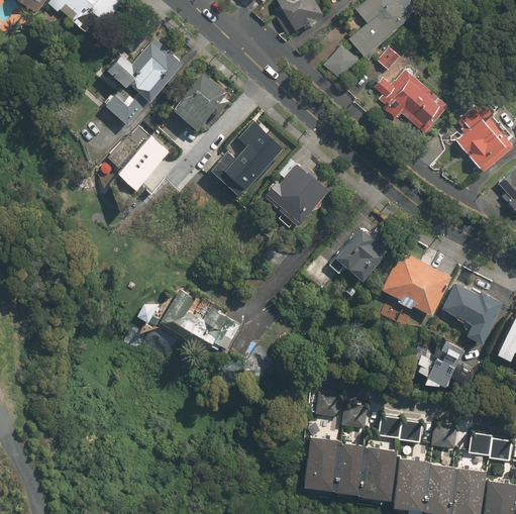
[(50,0),(48,3),(59,13),(61,10),(90,37),(122,3),(118,0),(50,0)]
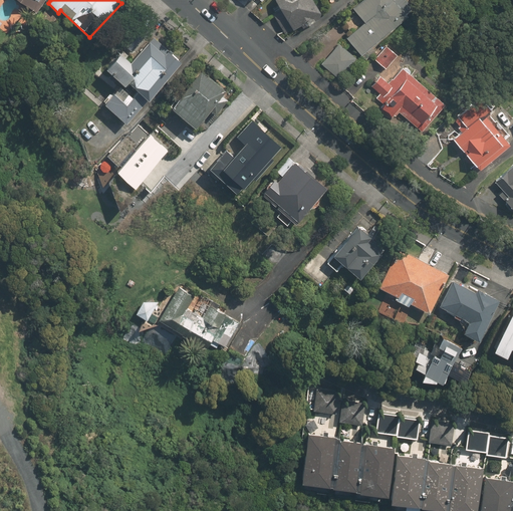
[(274,0),(292,31),(301,27),(303,29),(323,18),(312,0),(274,0)]
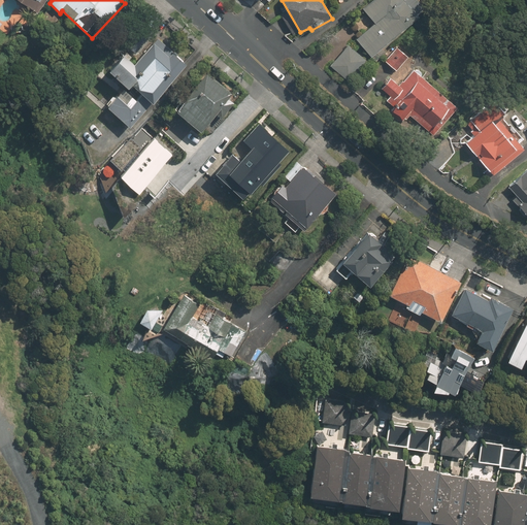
[(418,2),(421,0),(376,0),(364,11),(376,26),(358,41),(372,59),(426,12),(418,2)]
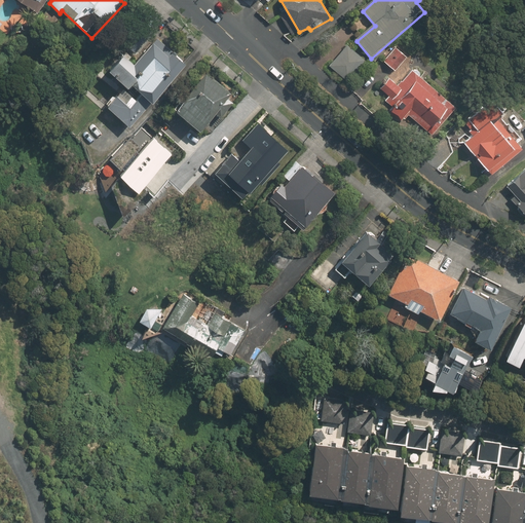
[(190,66),(160,37),(135,64),(126,55),(110,72),(127,88),(108,109),(128,128),(190,66)]
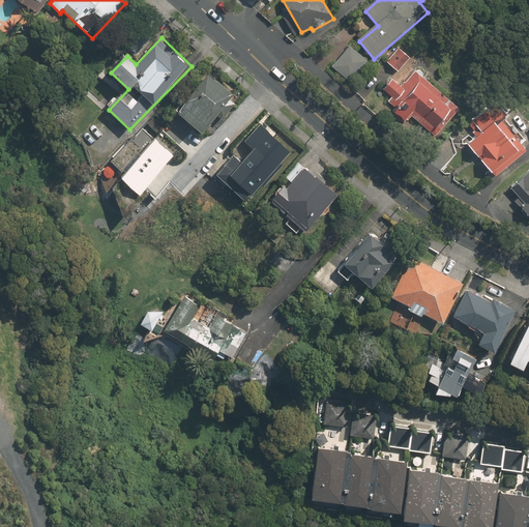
[(368,62),(351,49),(332,69),(350,84),(368,62)]
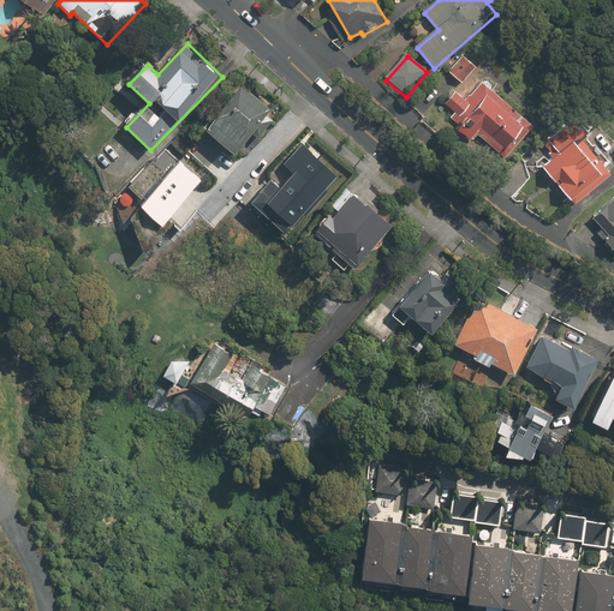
[(448,73),(463,85),(477,69),(463,57),(448,73)]
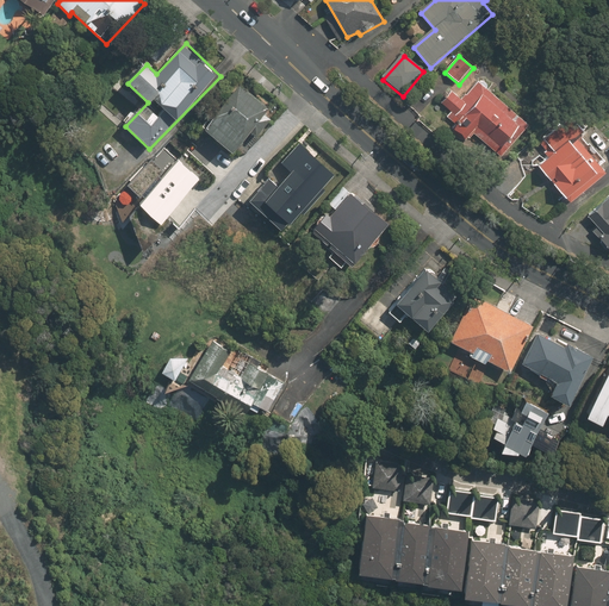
[(515,129),(464,83),(448,101),(439,93),(427,106),(437,114),(433,120),(441,127),(437,132),(452,144),(458,137),(485,162),(515,129)]
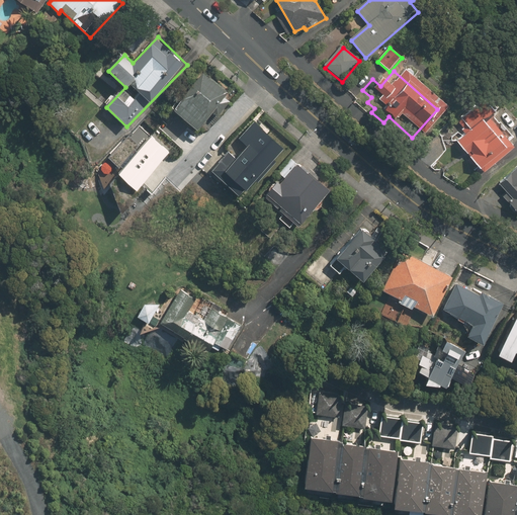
[(224,100),(229,94),(203,74),(173,110),(206,138),(213,130),(206,123),(212,115),(219,119),(224,113),(230,105),(224,100)]
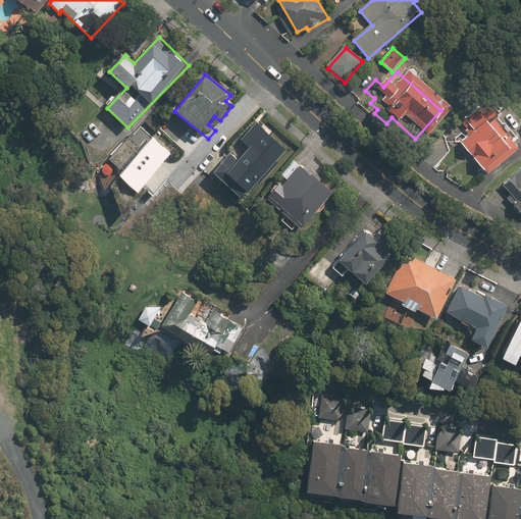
[(500,114),(486,101),(462,123),(469,131),(458,141),(489,174),(520,147),(495,119),(500,114)]
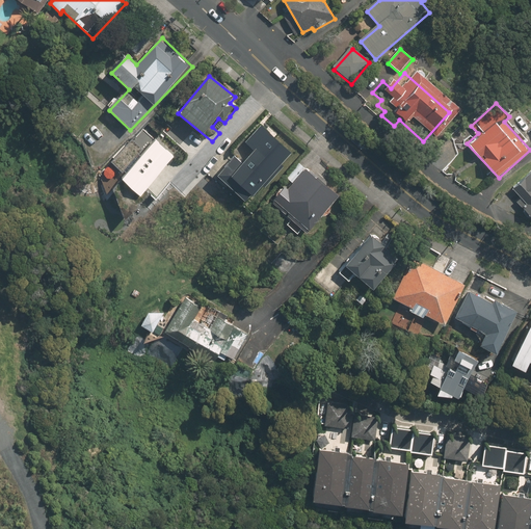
[(293,146),(270,126),(233,169),(256,190),(293,146)]
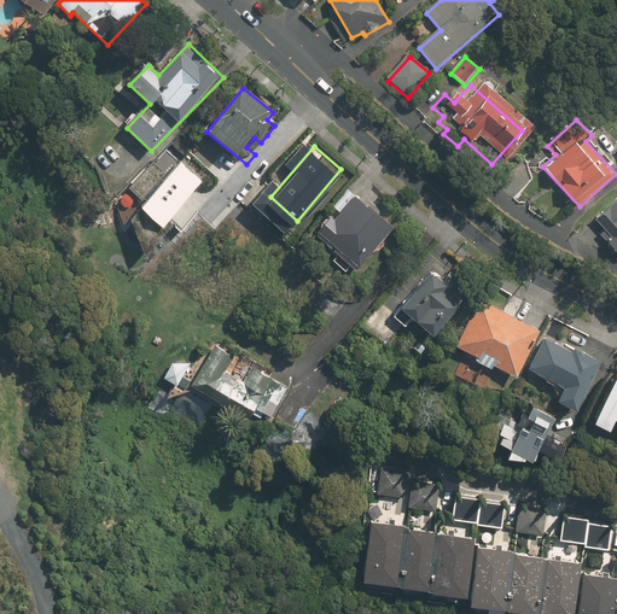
[(141,206),(163,227),(203,185),(181,164),(141,206)]
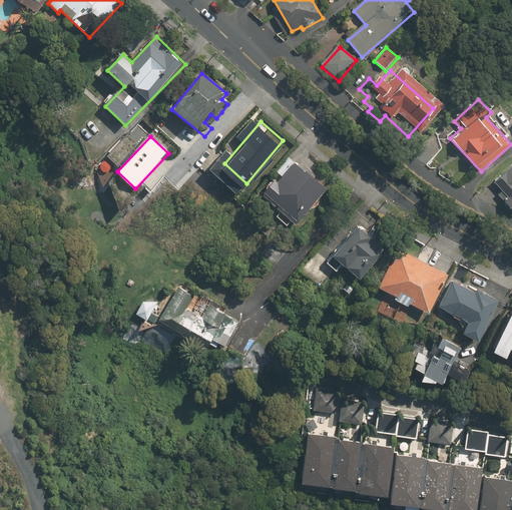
[(285,225),(290,220),(296,225),(325,190),(289,160),(262,193),(278,207),(277,209),(281,213),(277,218),(285,225)]
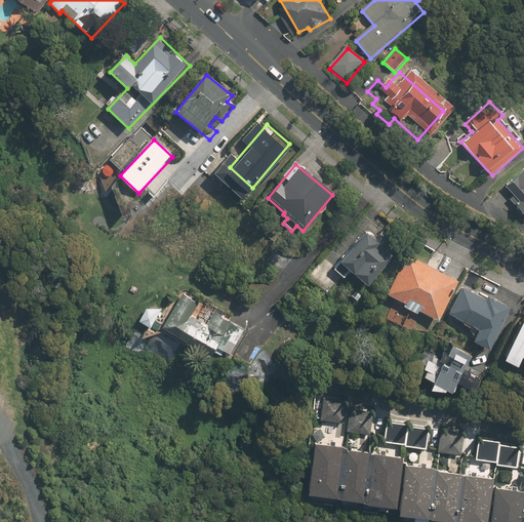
[(523,173),(507,189),(514,197),(511,200),(523,214),(523,173)]
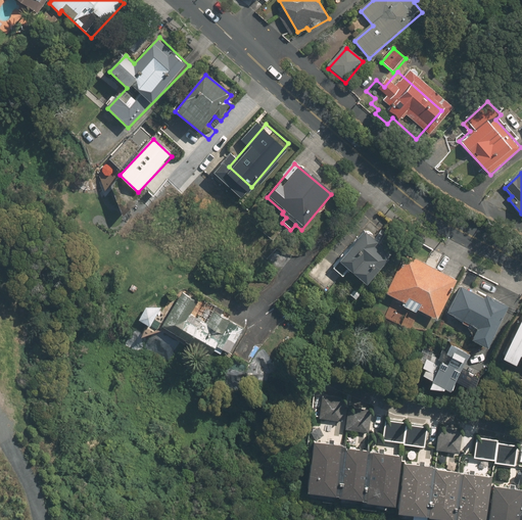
[(385,234),(370,222),(333,269),(322,260),(305,279),(328,296),(348,271),(367,285),(389,257),(375,246),(385,234)]
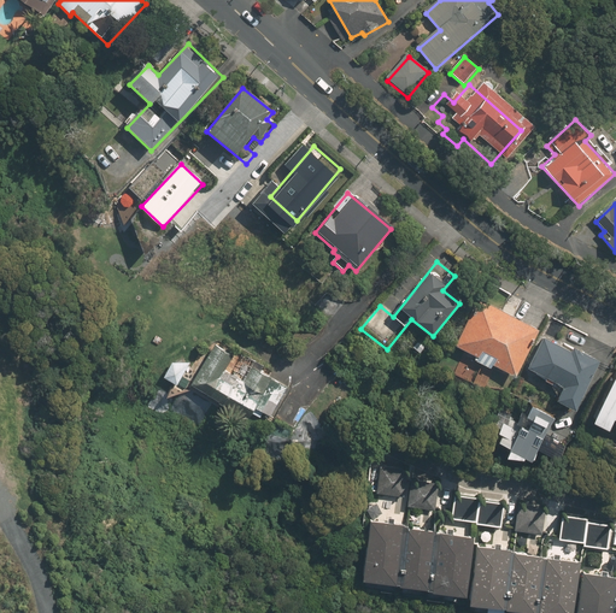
[(490,370),(493,365),(516,377),(539,332),(480,302),(457,346),(475,355),(473,361),(490,370)]
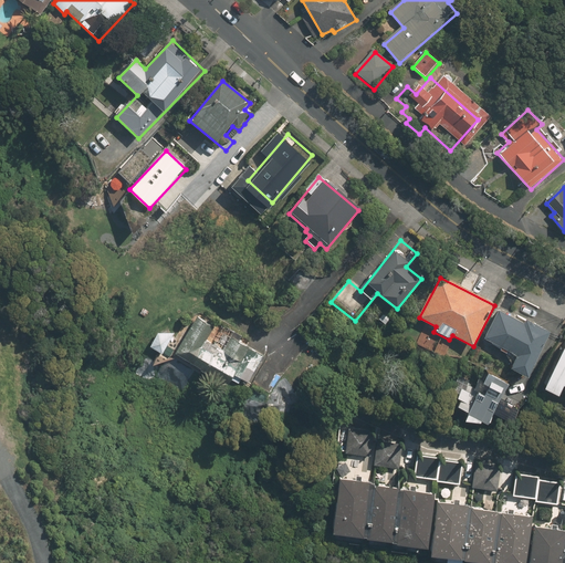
[(533,310),(525,324),(500,311),(484,340),(516,356),(511,366),(529,375),(556,321),(533,310)]
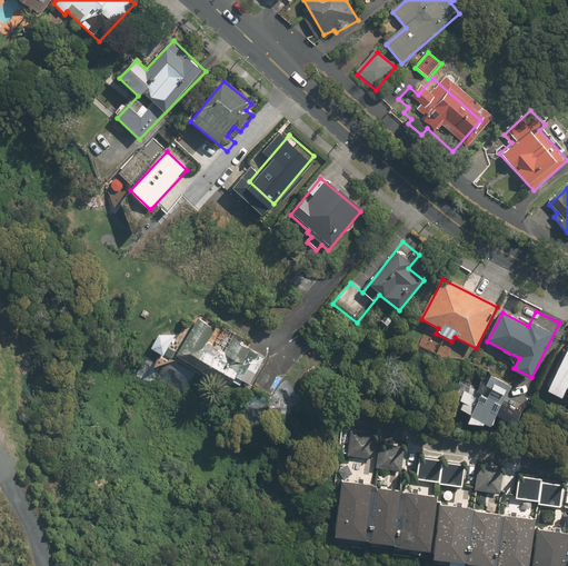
[(237,378),(249,386),(261,367),(251,361),(256,354),(223,334),(217,329),(198,318),(187,336),(179,331),(176,337),(160,337),(152,349),(163,356),(153,370),(175,364),(179,358),(229,389),(237,378)]
